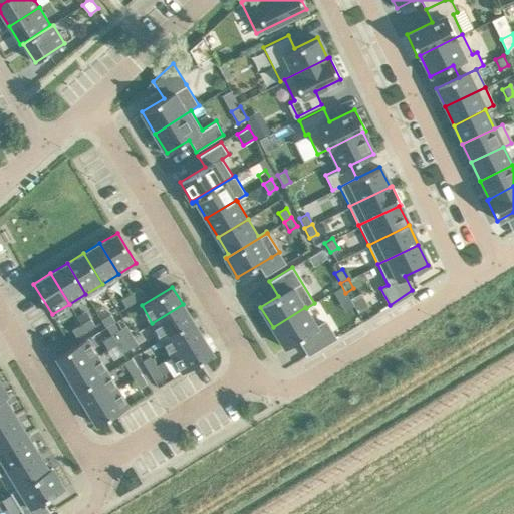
[(140,288),(131,294),(136,301),(145,296),(140,288)]
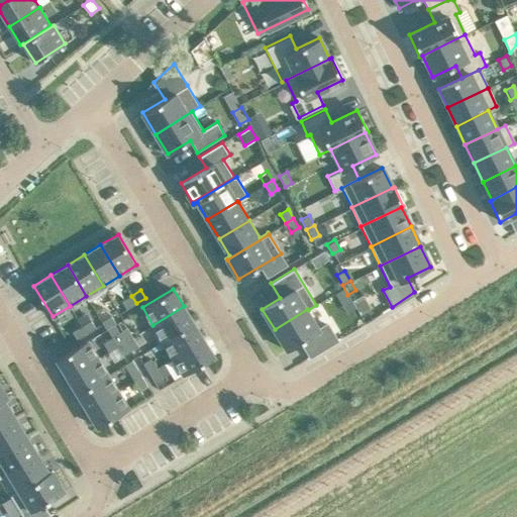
[(136,303),(131,296),(122,301),(127,309),(136,303)]
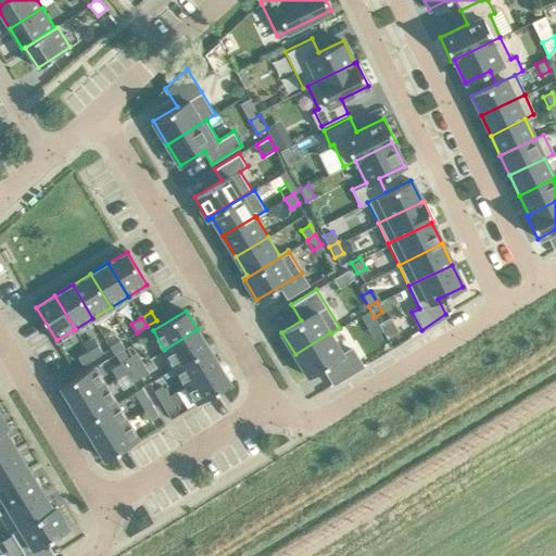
[(164,350),(175,367),(209,346),(198,329),(164,350)]
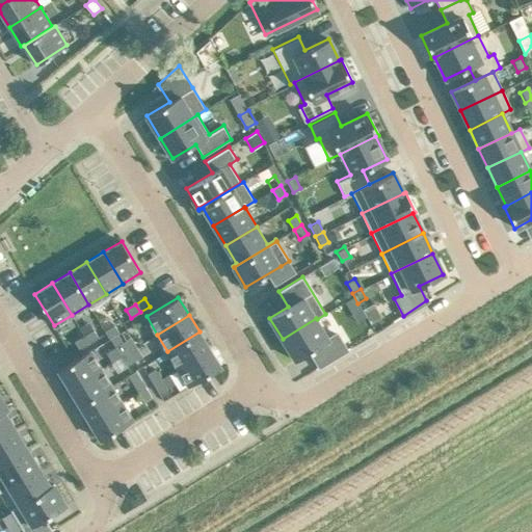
[(316,318),(283,339),(295,361),(311,351),(320,366),(346,349),(337,334),(328,339),(317,319),(316,318)]
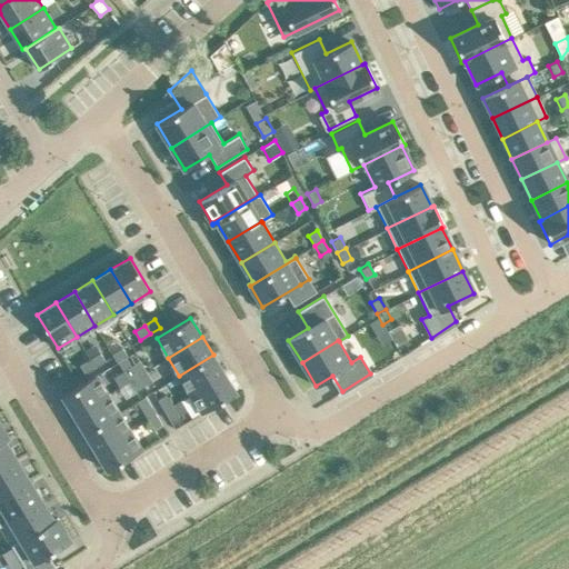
[(122,347),(112,353),(117,362),(127,356),(122,347)]
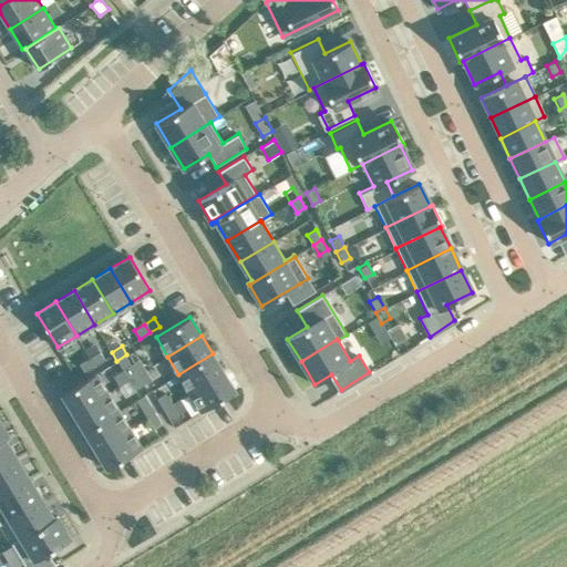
[(100,351),(90,358),(94,366),(104,360),(100,351)]
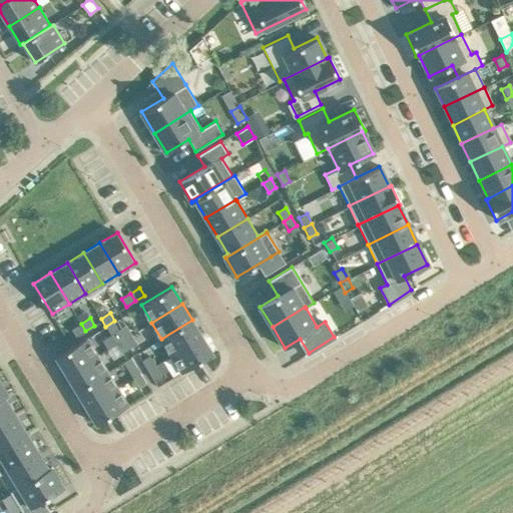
[(161,339),(171,355),(202,337),(192,320),(161,339)]
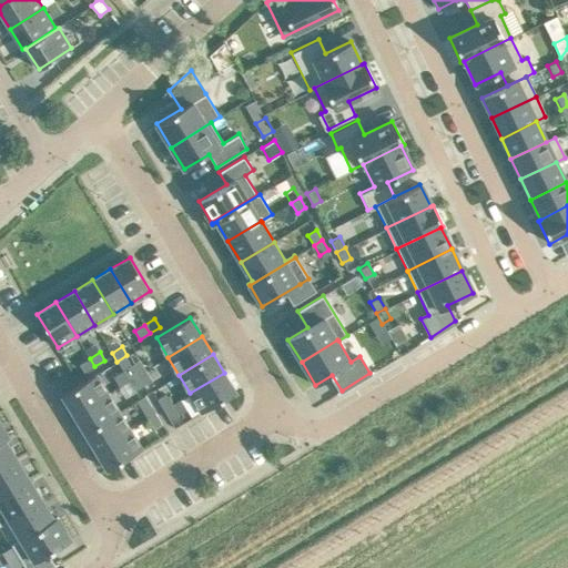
[(94,366),(90,358),(80,364),(84,373),(94,366)]
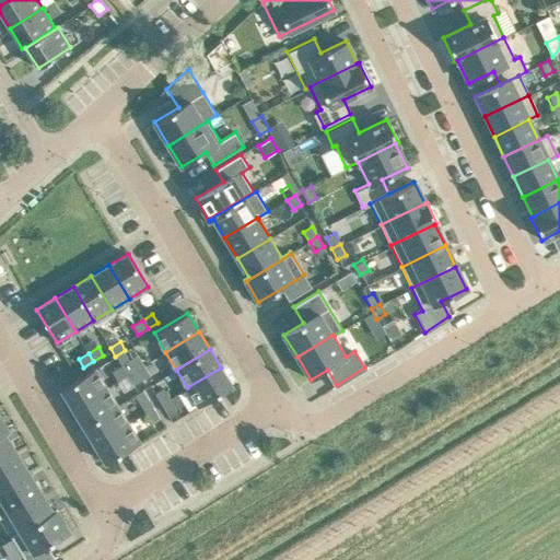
[(136,370),(144,364),(138,354),(129,360),(136,370)]
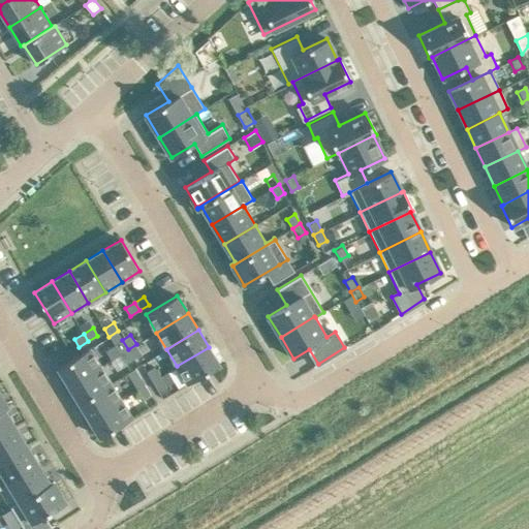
[(122,340),(115,345),(120,354),(128,349),(122,340)]
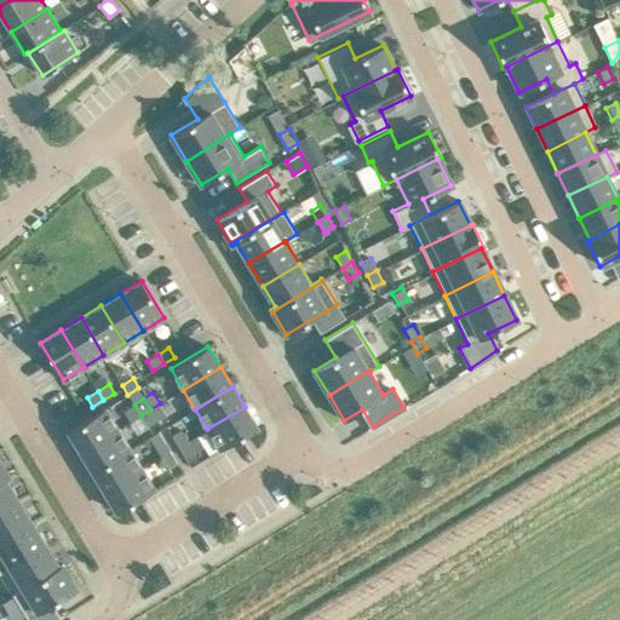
[(160,403),(150,409),(158,420),(166,414),(160,403)]
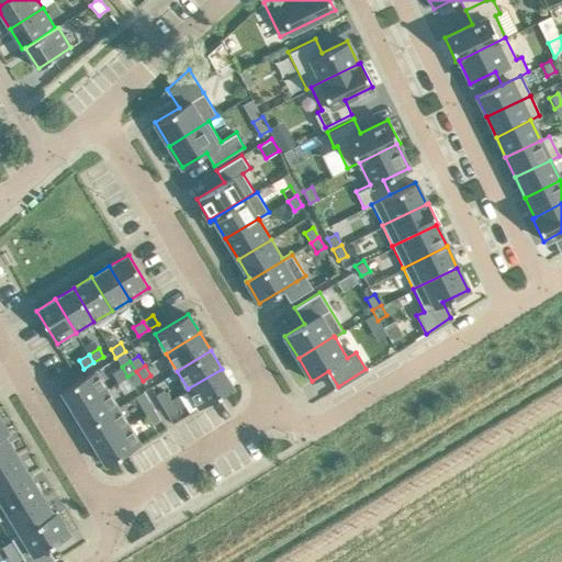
[(188,389),(200,407),(233,388),(222,369),(188,389)]
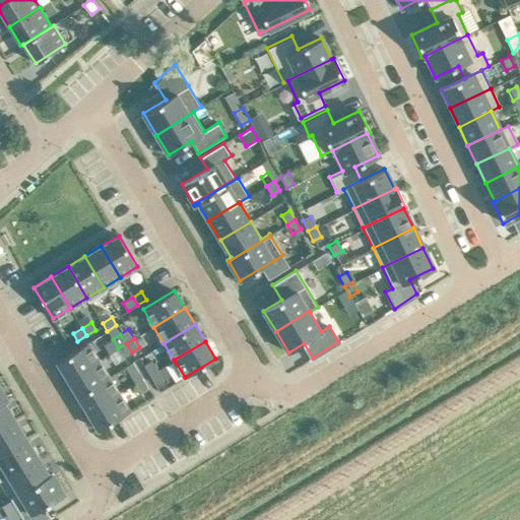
[(99,361),(87,342),(57,362),(67,379),(99,361)]
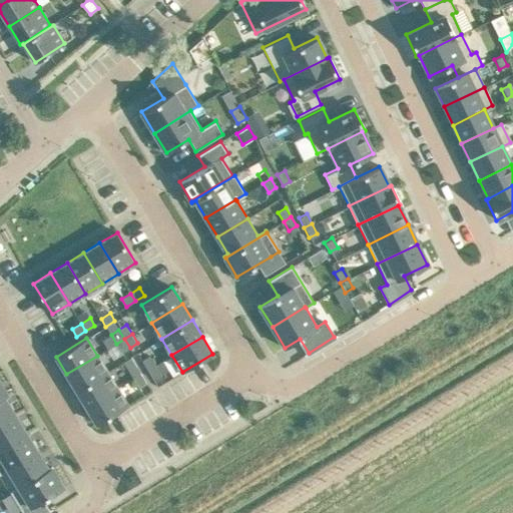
[(124,339),(116,344),(122,353),(130,348),(124,339)]
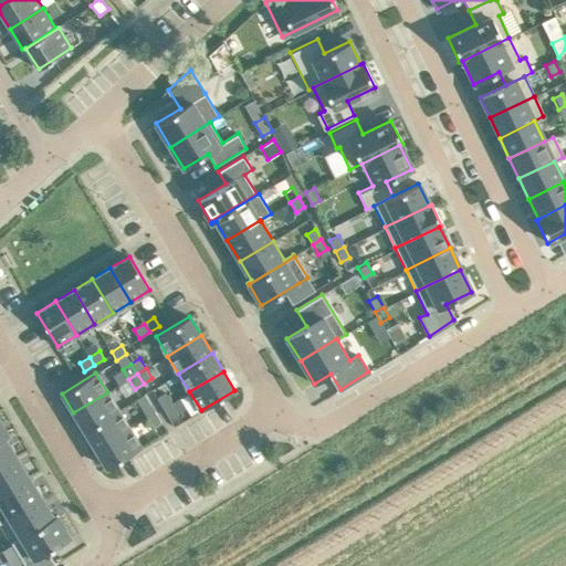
[(118,410),(107,392),(73,412),(84,431),(118,410)]
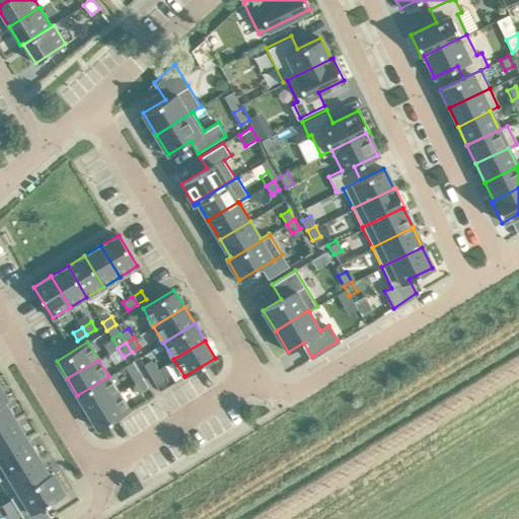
[(149,374),(156,370),(151,360),(143,365),(149,374)]
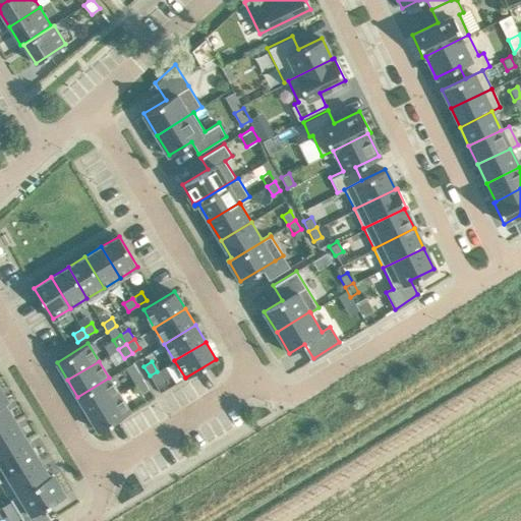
[(136,384),(143,379),(138,369),(130,374),(136,384)]
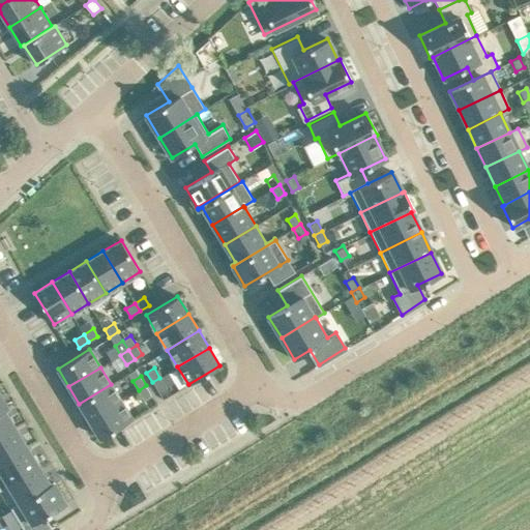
[(159,378),(152,382),(157,391),(166,387),(159,378)]
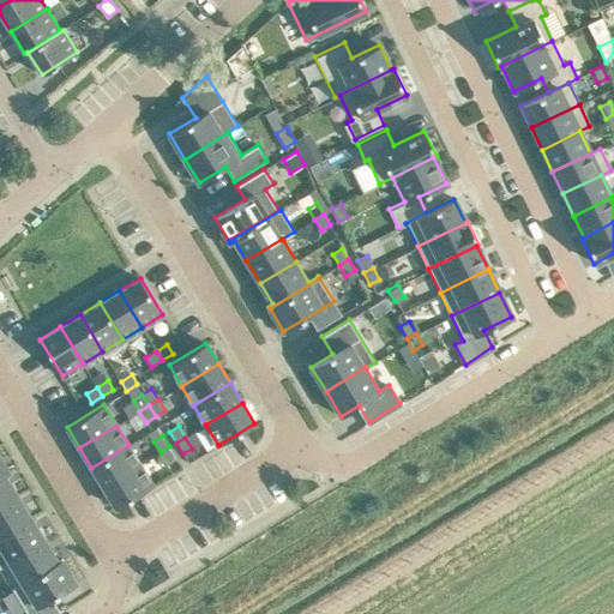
[(128,445),(91,468),(103,487),(140,464),(128,445)]
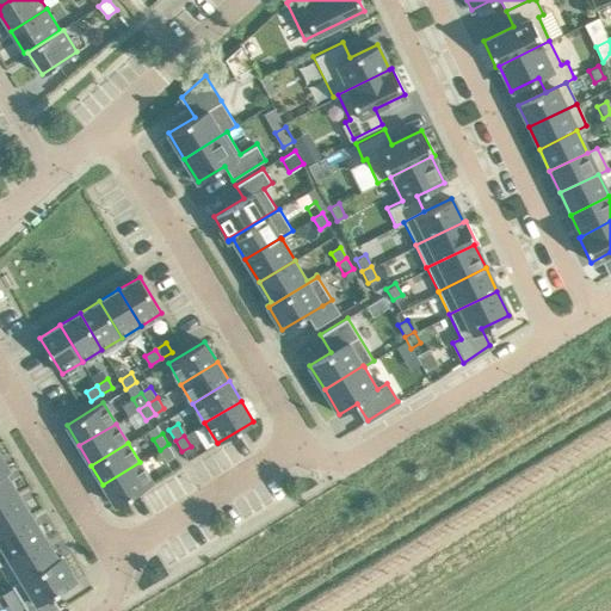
[(168,444),(160,450),(166,461),(176,456),(168,444)]
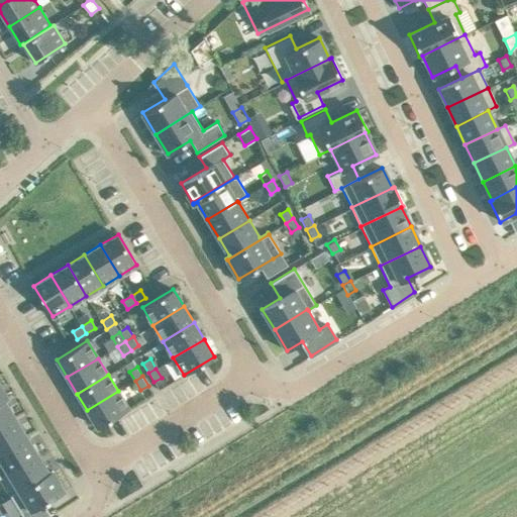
[(87,410),(98,427),(128,408),(118,391),(87,410)]
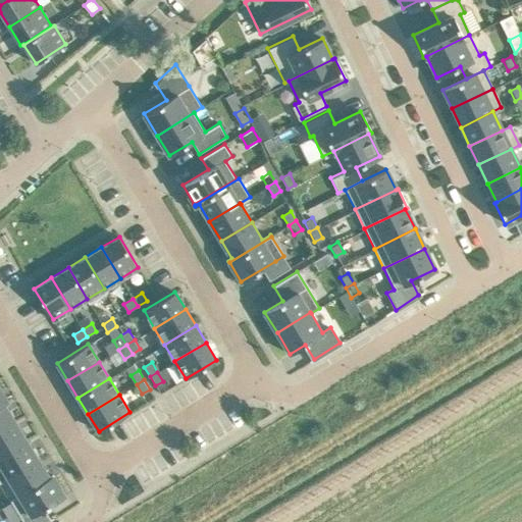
[(0,429),(15,421),(4,403),(8,401),(7,400),(0,403),(0,429)]
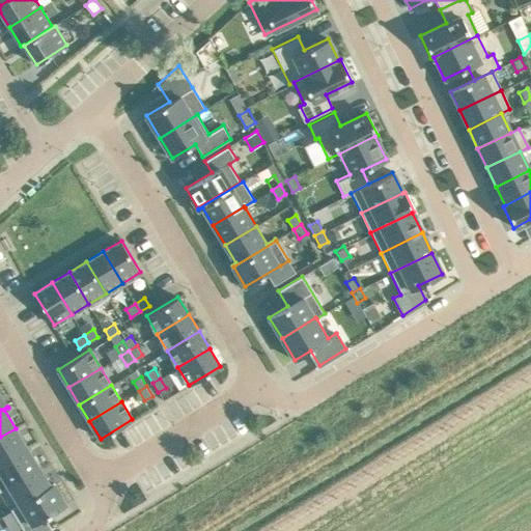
[(16,428),(0,437),(0,464),(27,447),(16,428)]
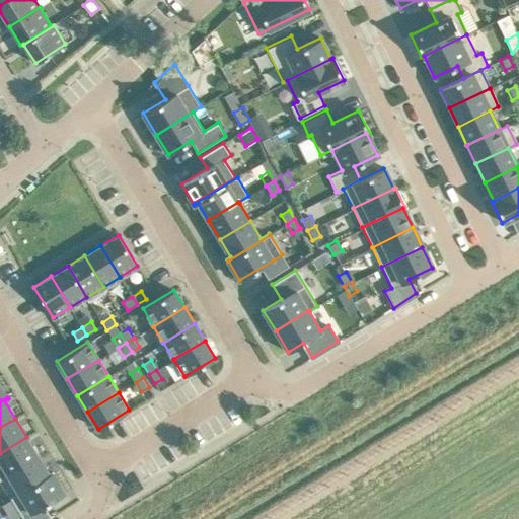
[(0,479),(8,474),(39,456),(26,437),(0,453),(0,479)]
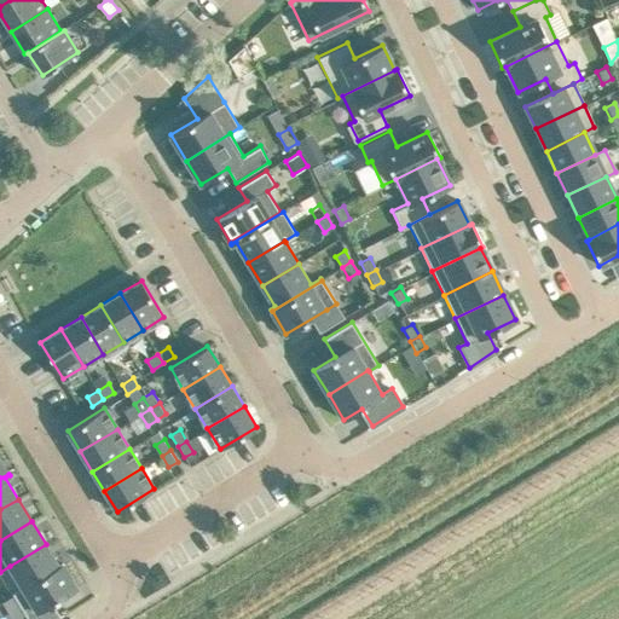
[(46,544),(10,566),(23,588),(24,589),(64,565),(63,562),(58,565),(46,544)]
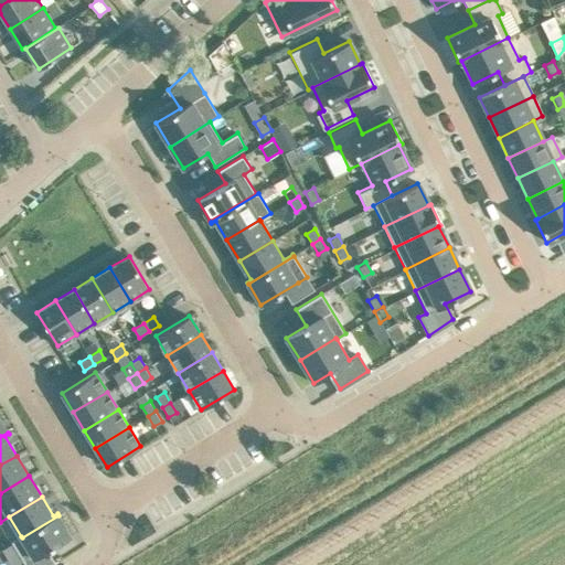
[(21,536),(11,542),(25,564),(34,558),(71,535),(59,515),(22,537),(21,536)]
